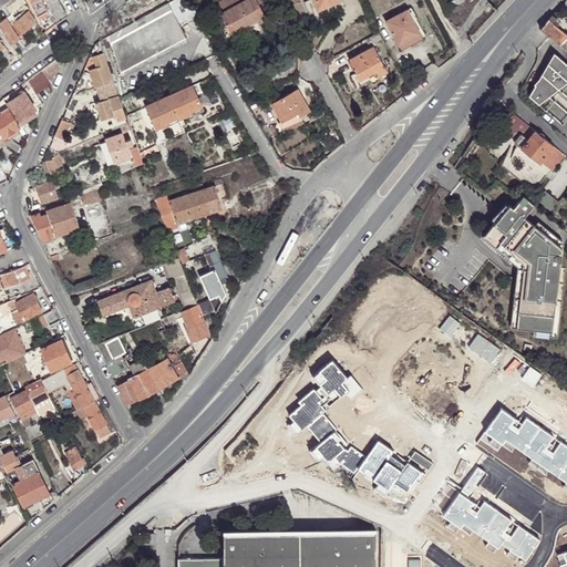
[(29,0),(34,10),(44,4),(41,0),(29,0)]
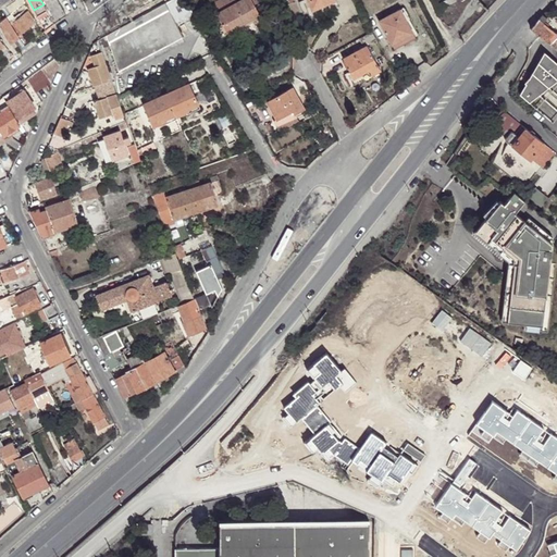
[(54,25),(66,16),(57,0),(40,0),(44,4),(54,25)]
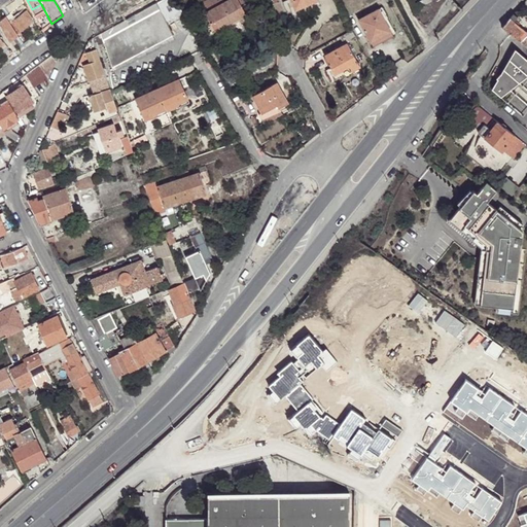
[(215,0),(202,7),(204,12),(227,0),(215,0)]
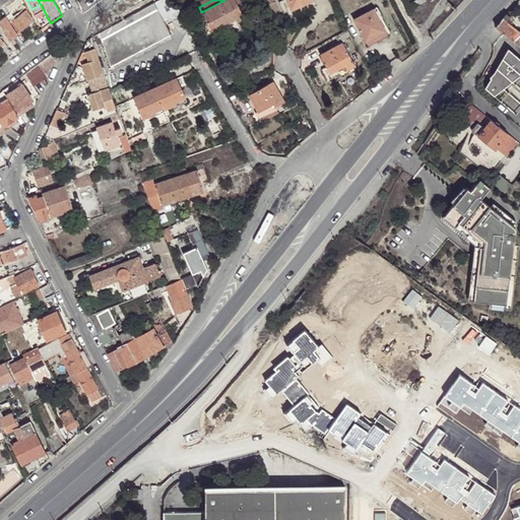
[(234,0),(224,0),(201,12),(207,22),(212,19),(216,27),(242,14),(234,0)]
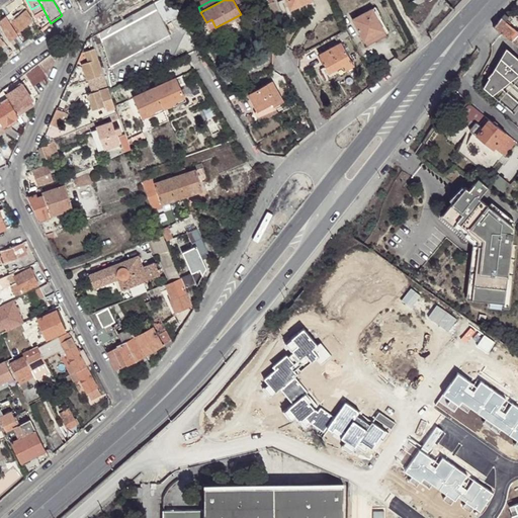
[(287,0),(291,9),(312,0),(287,0)]
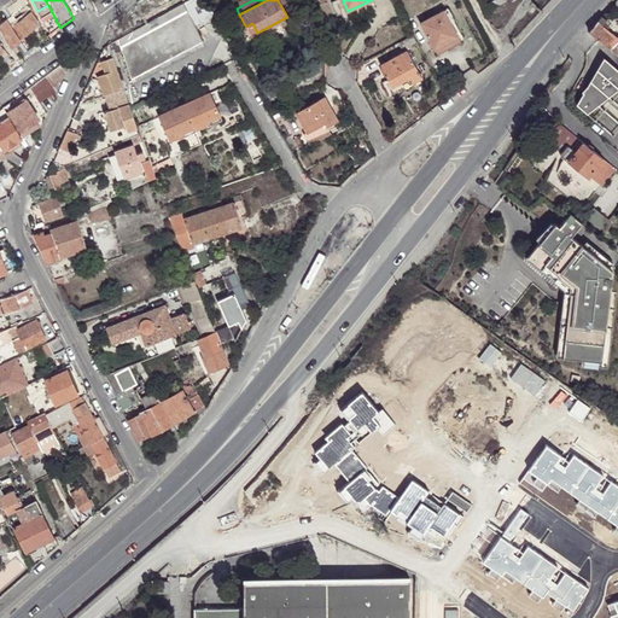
[(118,41),(134,76),(204,40),(185,4),(118,41)]
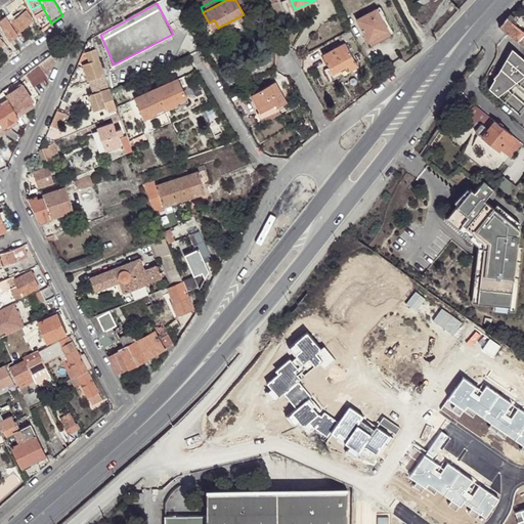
[(6,41),(13,50),(16,49),(26,42),(18,31),(32,19),(25,10),(9,24),(5,16),(0,20),(0,25),(1,27),(8,39),(6,41)]
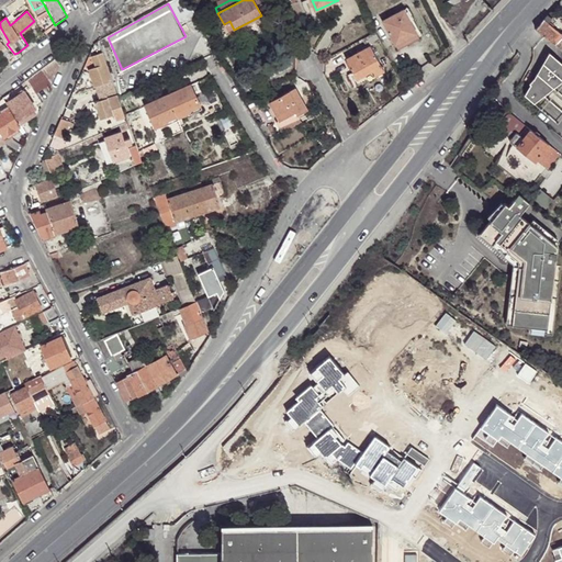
[(385,24),(398,49),(422,37),(408,12),(385,24)]
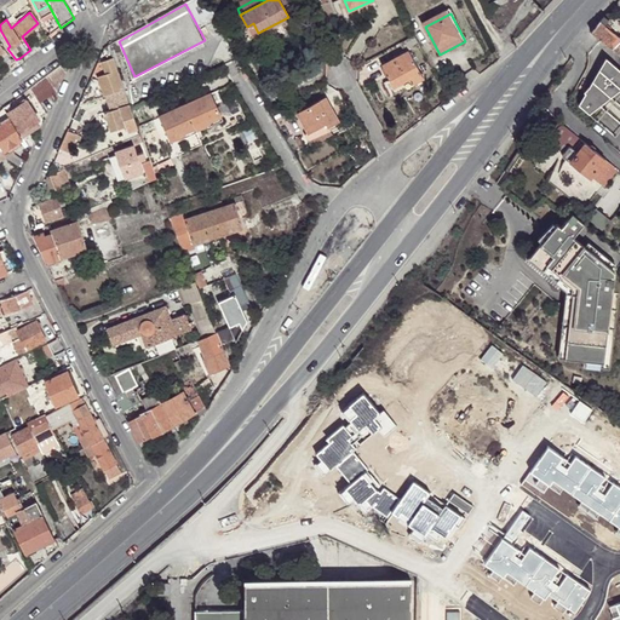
[(253,23),(247,27),(252,36),(258,33),(253,23)]
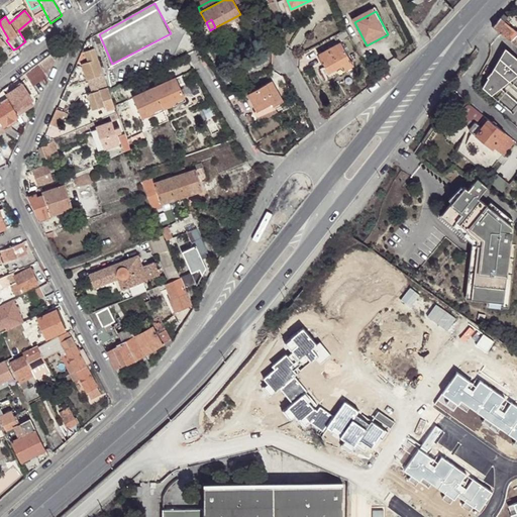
[(498,31),(511,42),(516,35),(516,32),(505,23),(501,19),(493,27),(498,31)]
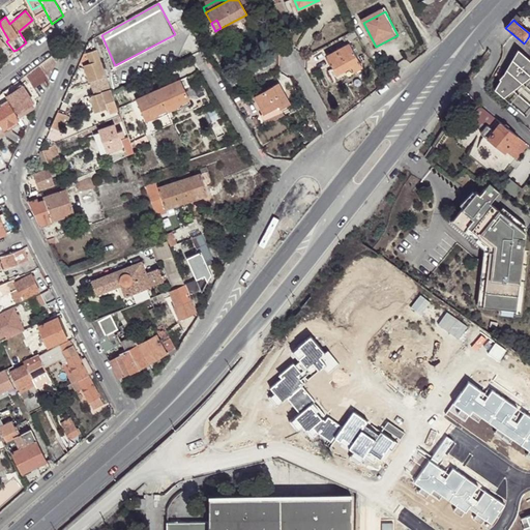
[(398,35),(376,47),(378,52),(400,40),(398,35)]
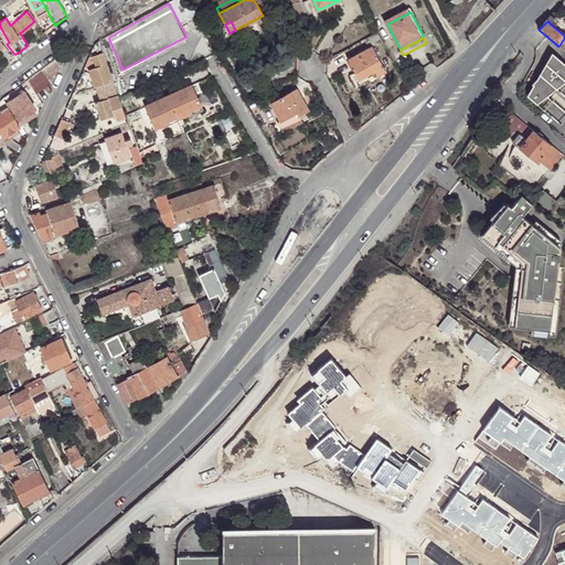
[(375,71),(379,77),(386,73),(372,48),(349,61),(355,73),(359,80),(375,71)]
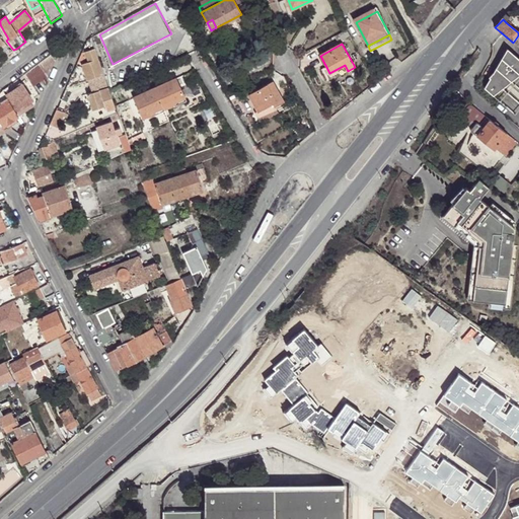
[(109,87),(96,49),(86,52),(89,61),(83,63),(93,92),(109,87)]
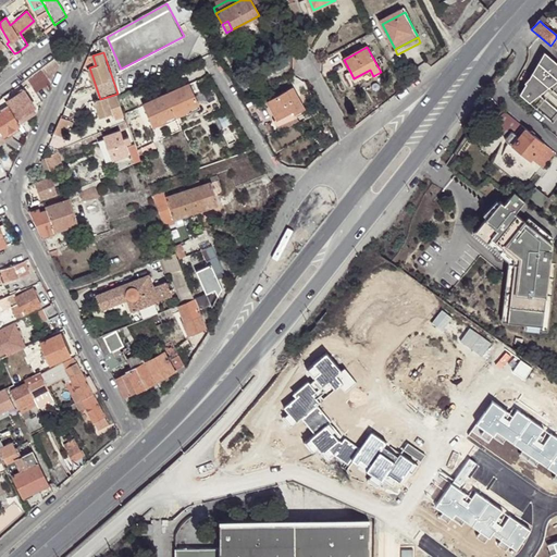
[(543,52),(528,78),(531,82),(551,59),(543,52)]
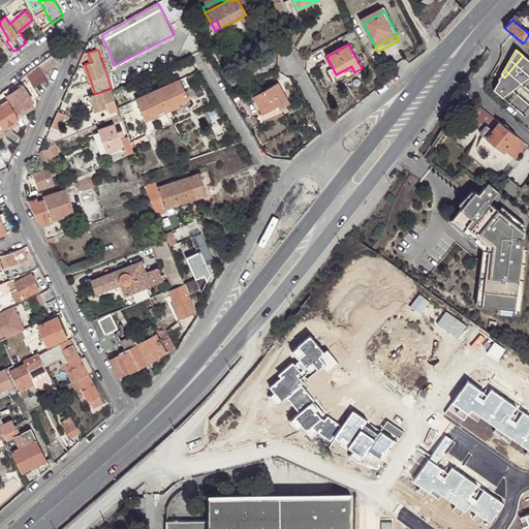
[(59,57),(55,52),(25,74),(33,88),(41,83),(45,87),(59,57)]
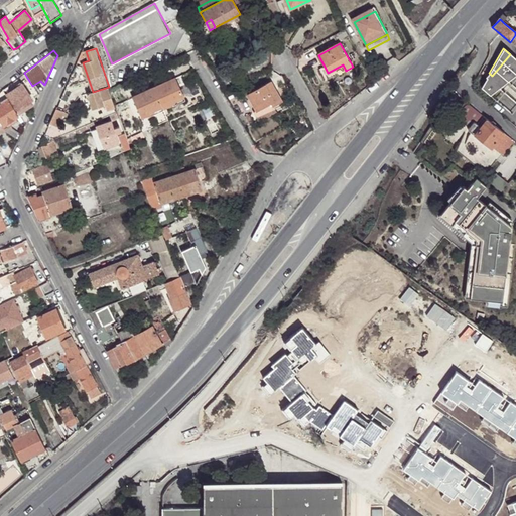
[(515,75),(515,58),(510,54),(492,76),(489,73),(486,77),(486,78),(488,80),(481,88),(490,96),(515,75)]
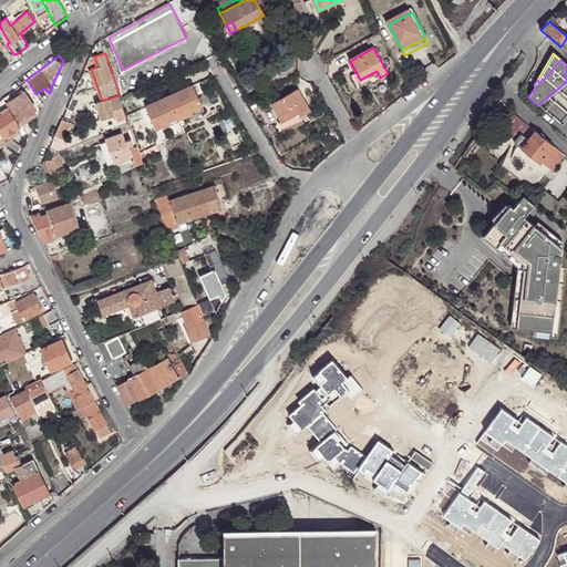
[(361,88),(380,78),(377,71),(360,80),(358,82),(361,88)]
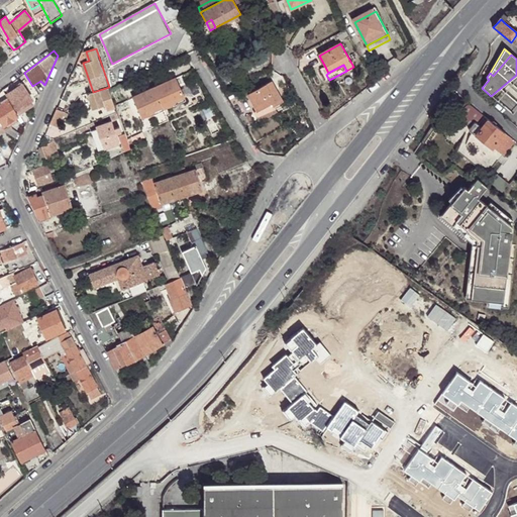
[(326,81),(329,80),(326,75),(328,73),(325,67),(320,70),(326,81)]
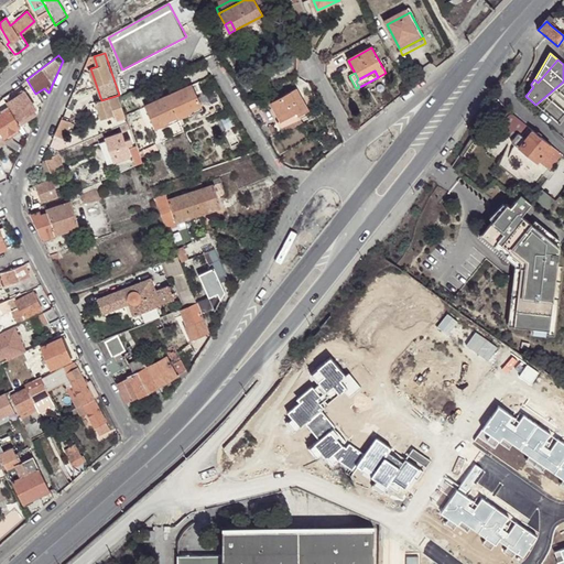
[(563,118),(563,82),(535,105),(559,125),(563,118)]
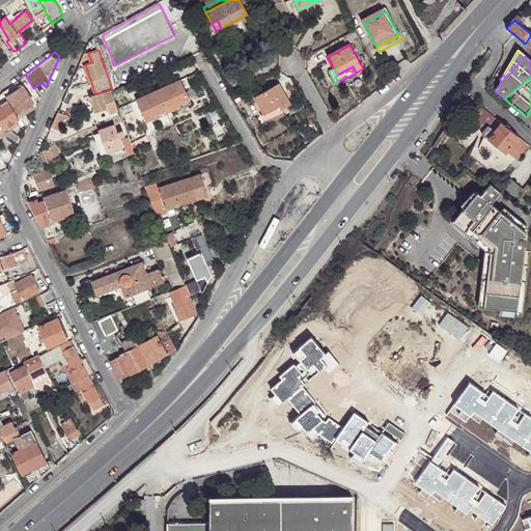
[(180,81),(159,91),(167,109),(168,110),(179,107),(178,104),(190,100),(180,81)]
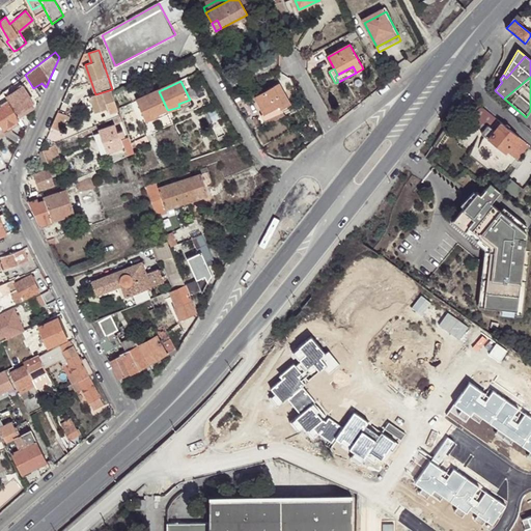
[(254,96),(263,112),(278,105),(281,109),(290,104),(278,83),(254,96)]
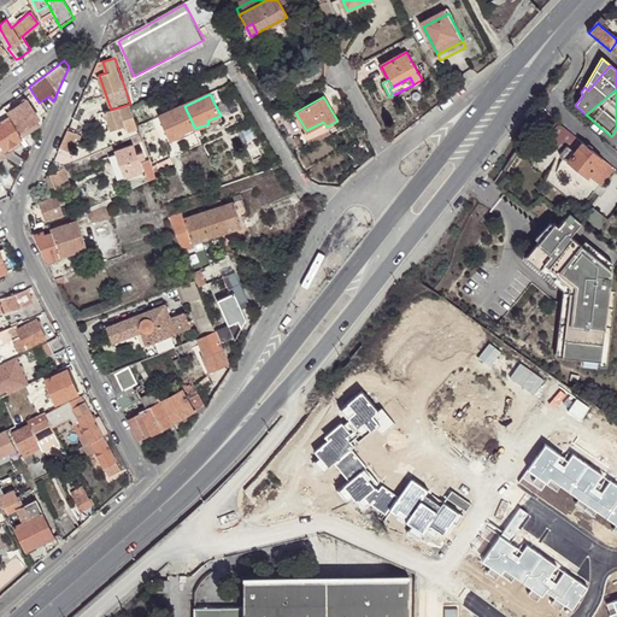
[(17,106),(7,113),(19,131),(36,119),(37,118),(24,99),(16,104),(17,106)]
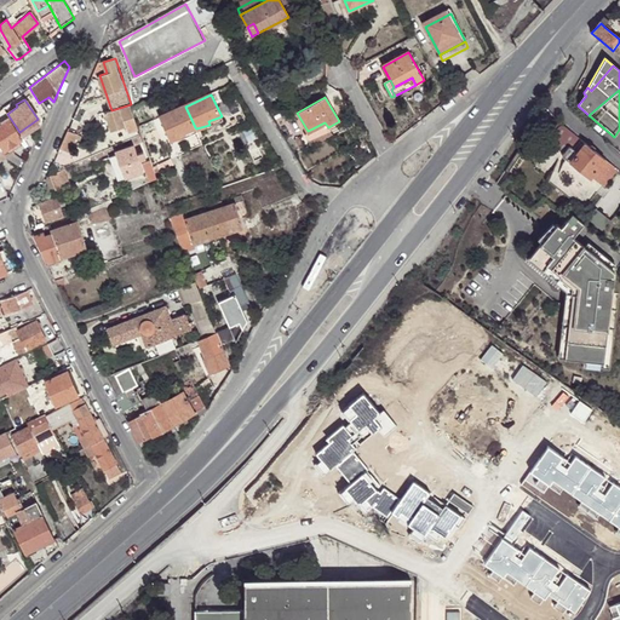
[(112,110),(105,112),(112,131),(127,126),(128,131),(138,128),(132,107),(131,104),(112,110)]
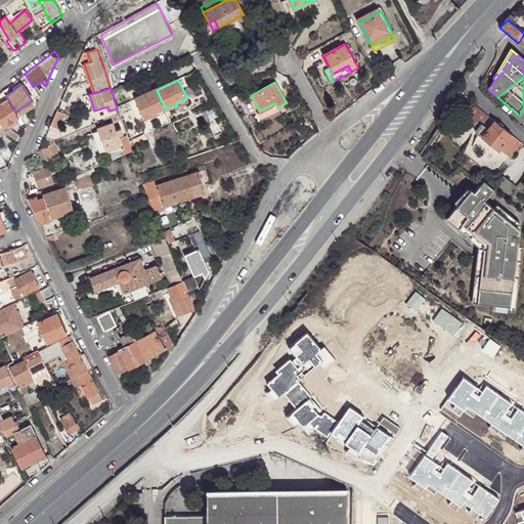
[(6,96),(3,90),(0,92),(0,121),(1,123),(0,123),(0,128),(16,119),(20,125),(24,123),(18,116),(16,112),(6,96)]
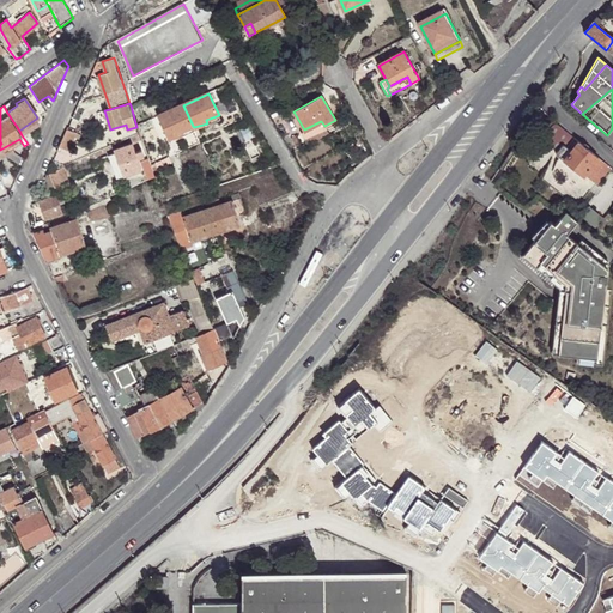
[(193,126),(183,105),(159,116),(170,139),(181,134),(180,132),(193,126)]
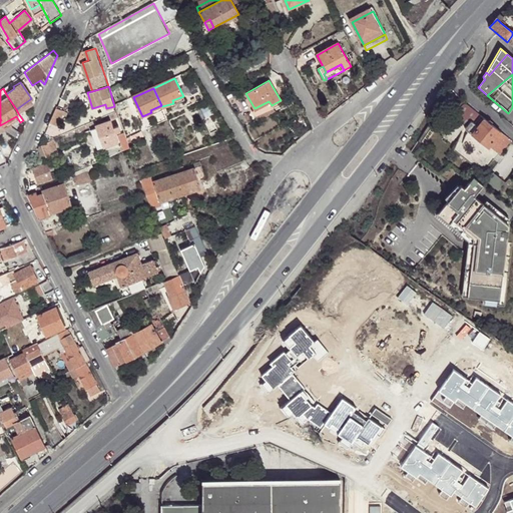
[(185,100),(183,96),(172,100),(173,103),(174,105),(185,100)]
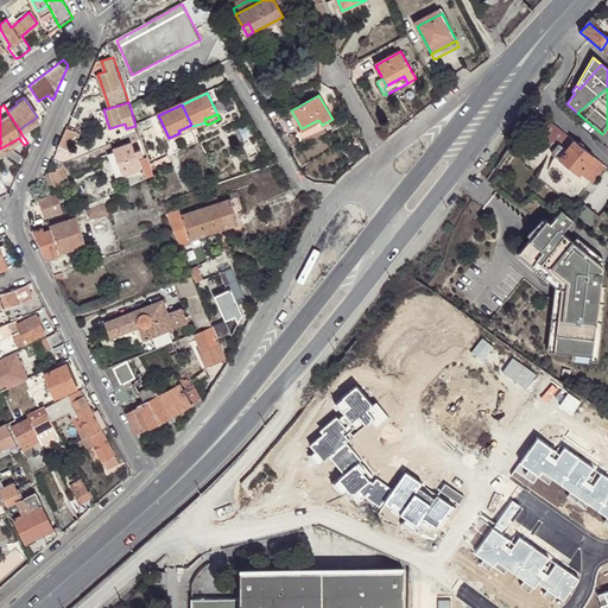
[(19,130),(21,134),(38,122),(36,118),(19,130)]
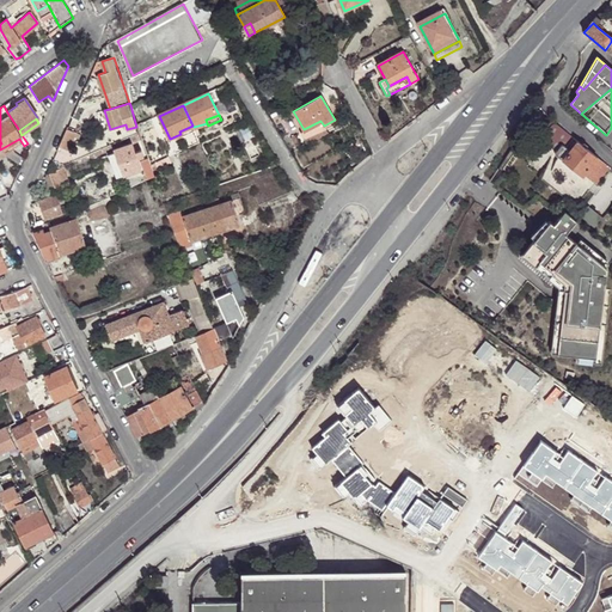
[(579,142),(580,140),(557,122),(554,123),(550,124),(544,129),(564,146),(562,148),(561,147),(558,147),(552,153),(554,157),(561,161),(564,159),(579,142)]
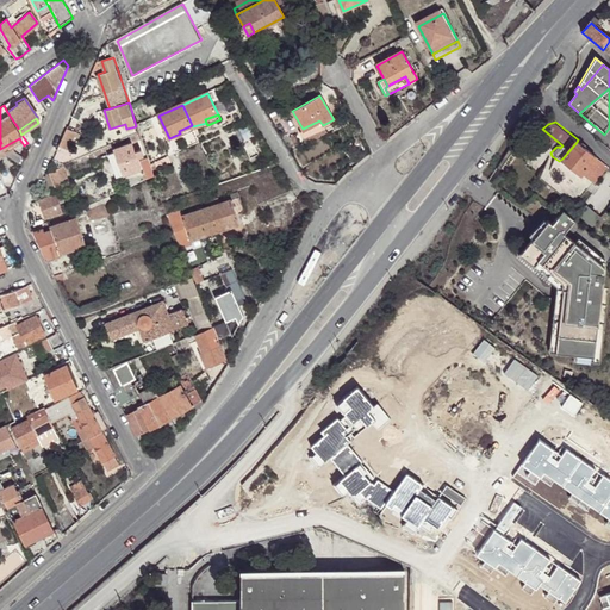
[(181,137),(194,130),(193,126),(192,125),(179,131),(180,134),(181,137)]
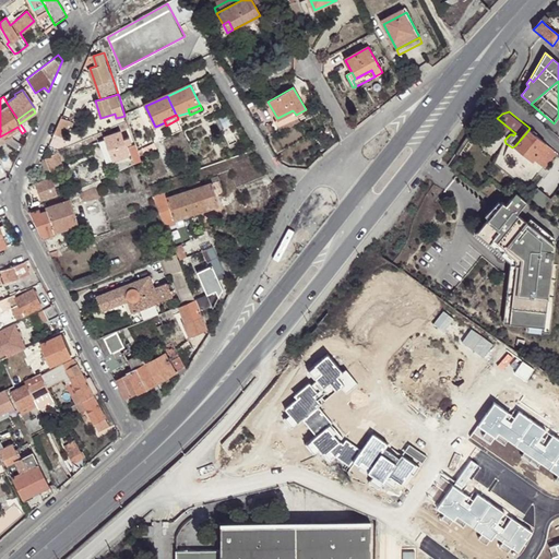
[(69,120),(60,117),(54,132),(62,135),(69,120)]
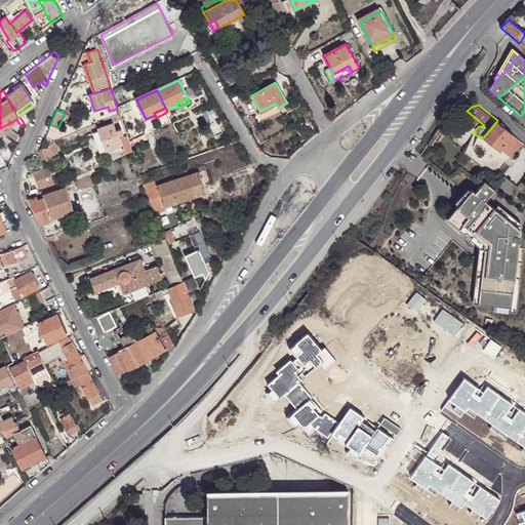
[(121,120),(119,114),(111,118),(113,123),(114,123),(121,120)]
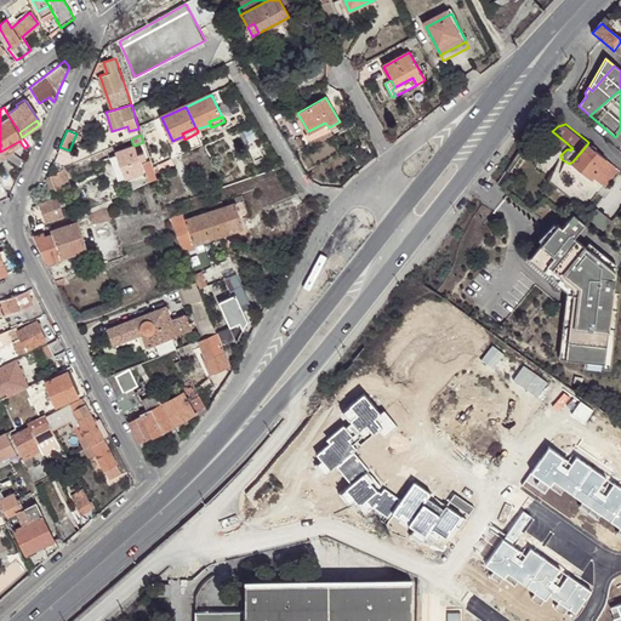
[(607,160),(587,144),(573,161),(592,178),(607,160)]
